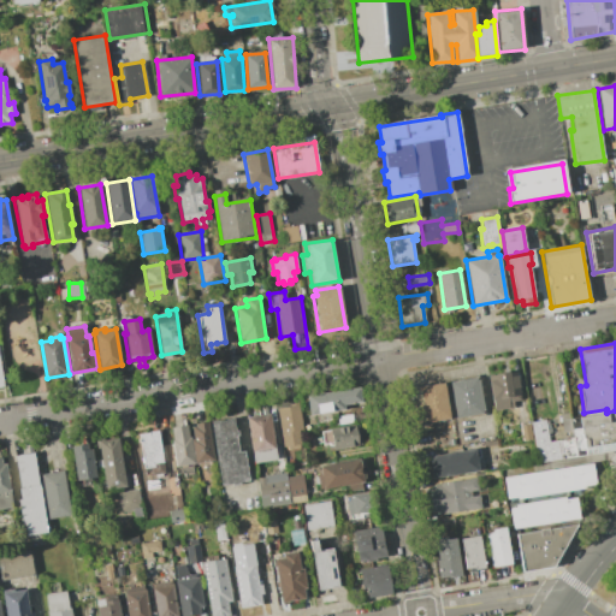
[(487,375),(495,374),(495,373),(508,371),(509,372),(516,371),(521,401),(510,403),(511,409),(492,412),(487,375)]
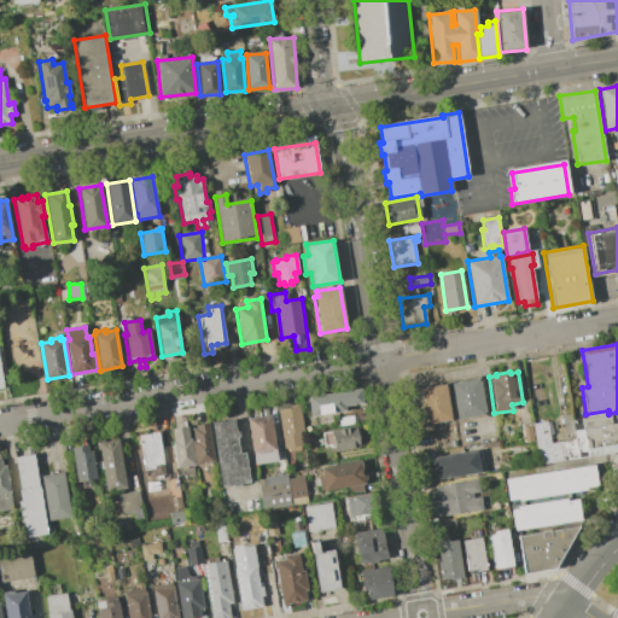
[(450,384),(479,378),(485,415),(456,420),(450,384)]
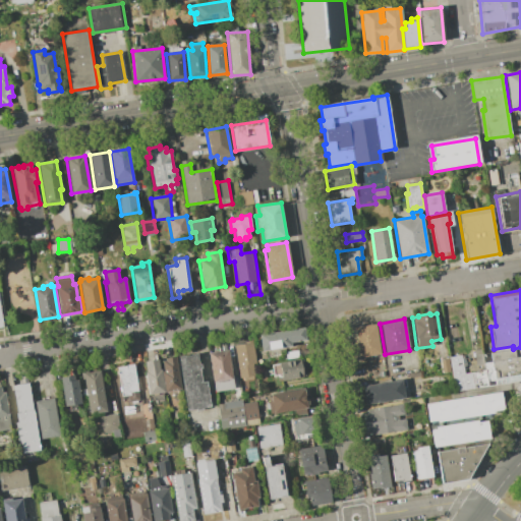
[(353,327),(377,324),(381,354),(355,358),(351,330),(353,330),(353,327)]
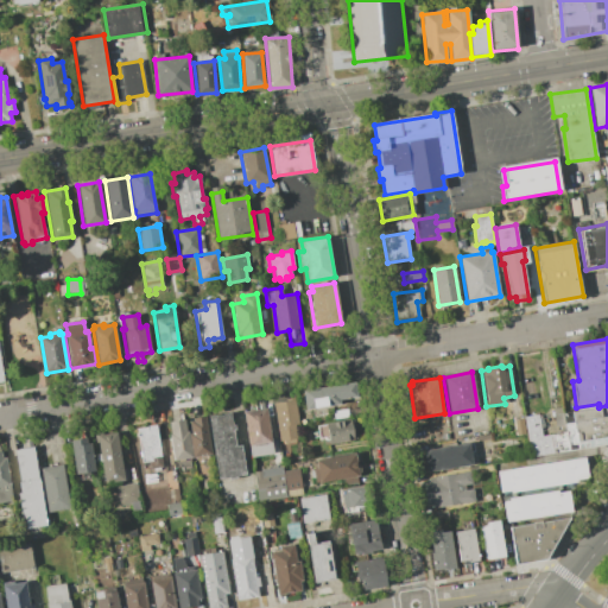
[(303,391),(355,382),(358,397),(339,399),(340,404),(305,410),(303,391)]
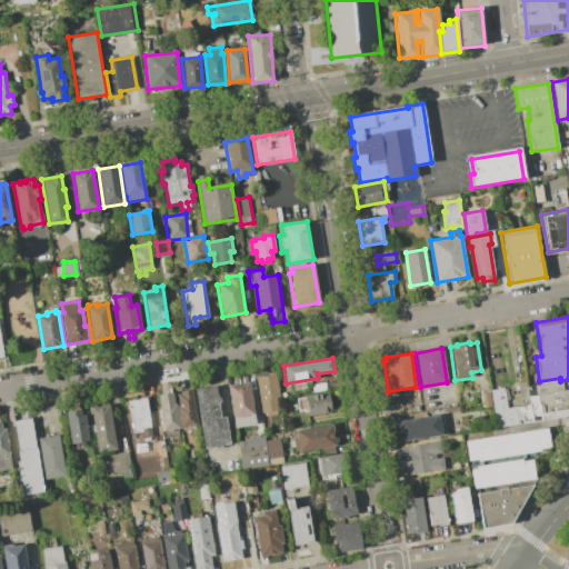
[(256,377),(277,373),(280,397),(276,397),(279,417),(262,419),(256,377)]
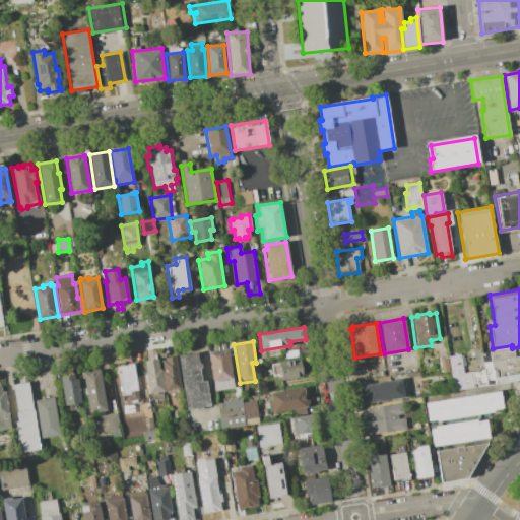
[(489,351),(512,348),(519,346),(519,380),(454,390),(448,356),(459,354),(461,354),(461,355),(466,354),(468,367),(463,368),(463,372),(483,369),(482,362),(490,361),(489,351)]
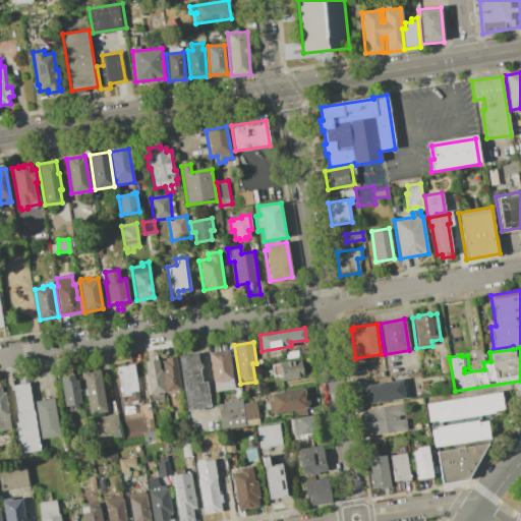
[(208,353),(228,349),(234,389),(214,392),(208,353)]
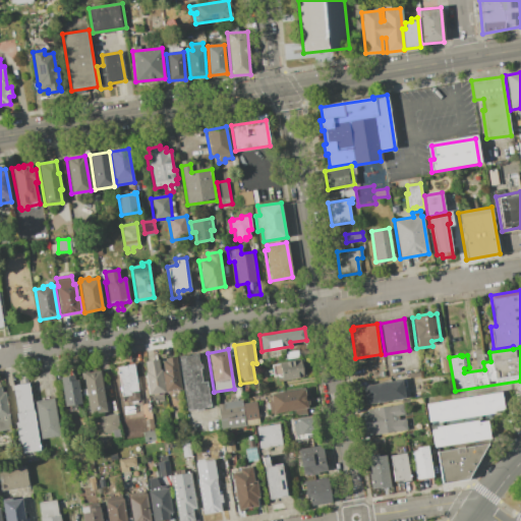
[(178,356),(184,355),(184,356),(191,355),(191,354),(198,353),(198,356),(200,356),(203,364),(204,363),(211,407),(187,411),(178,356)]
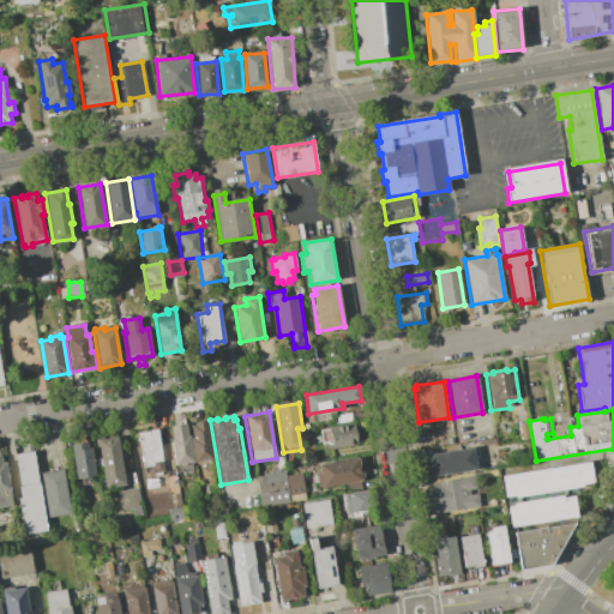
[(208,421),(214,459),(196,462),(192,438),(193,438),(191,426),(196,425),(194,422),(208,421)]
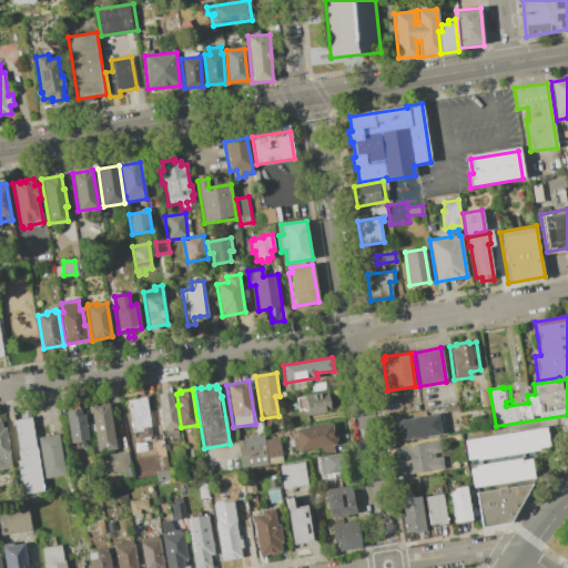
[(304,394),(330,389),(333,411),(306,415),(306,414),(304,414),(303,409),(297,409),(296,397),(304,396),(304,394)]
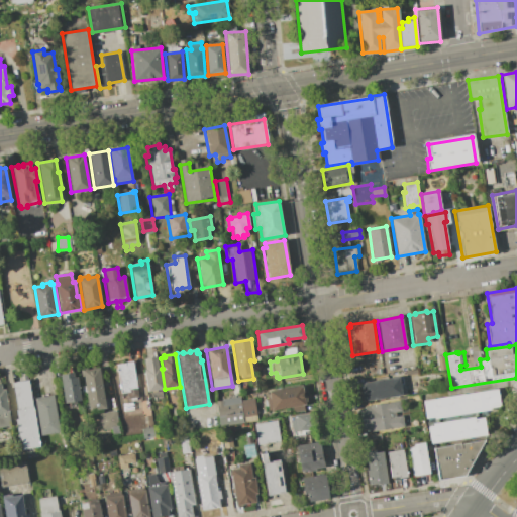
[(444,355),(447,369),(438,371),(435,357),(444,355)]
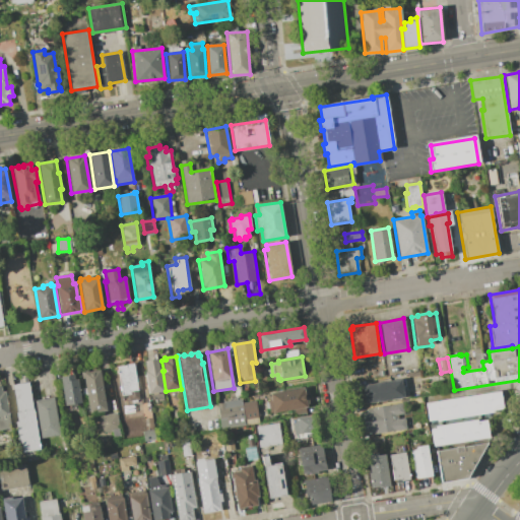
[(144,361),(157,359),(159,369),(160,369),(165,391),(148,394),(144,372),(146,371),(144,361)]
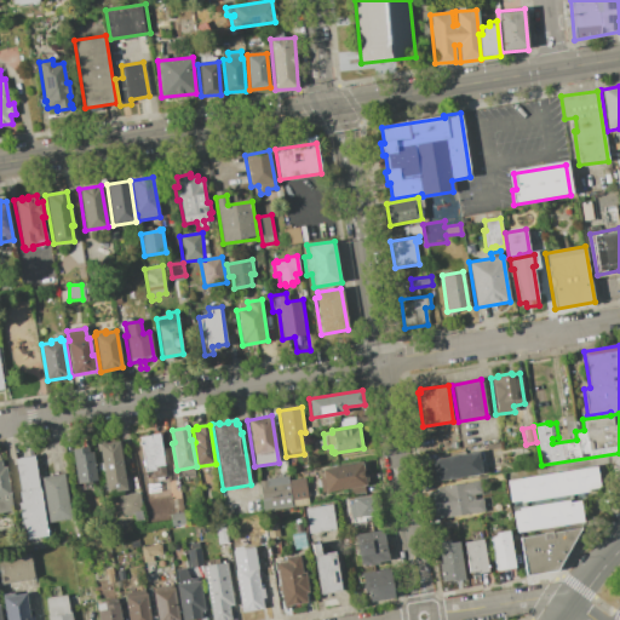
[(139,437),(159,434),(164,464),(154,466),(155,470),(151,470),(153,475),(145,476),(141,445),(139,445),(138,442),(141,442),(139,437)]
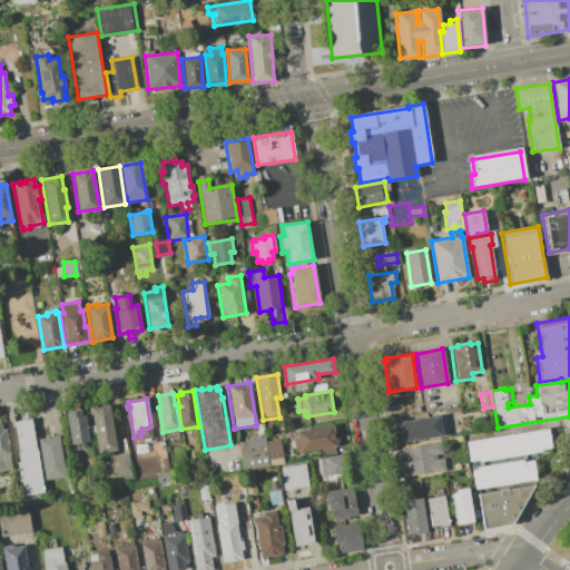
[(90,408),(109,405),(116,450),(97,453),(95,434),(90,434),(89,426),(92,425),(90,408)]
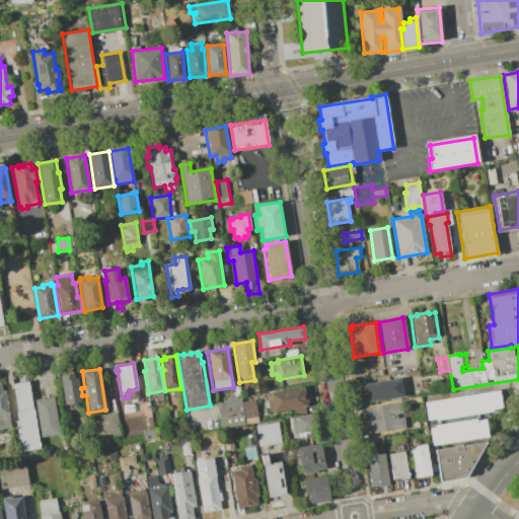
[(60,376),(73,374),(74,378),(77,378),(81,402),(65,404),(60,376)]
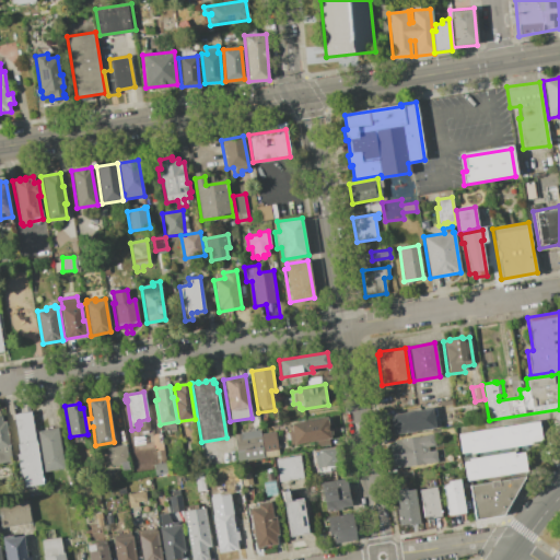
[(385,415),(432,408),(435,428),(388,435),(385,415)]
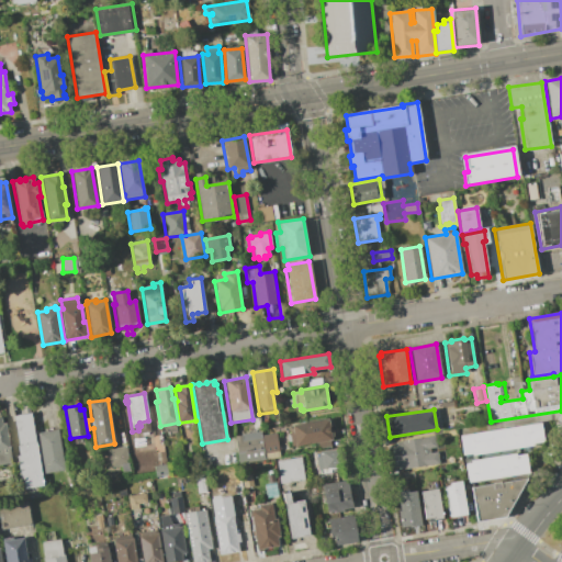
[(13,416),(30,413),(35,440),(18,444),(13,416)]
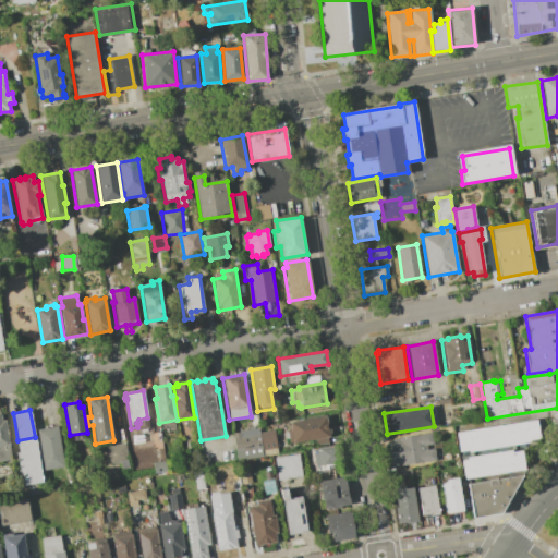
[(0,414),(1,421),(5,420),(13,459),(0,461),(0,414)]
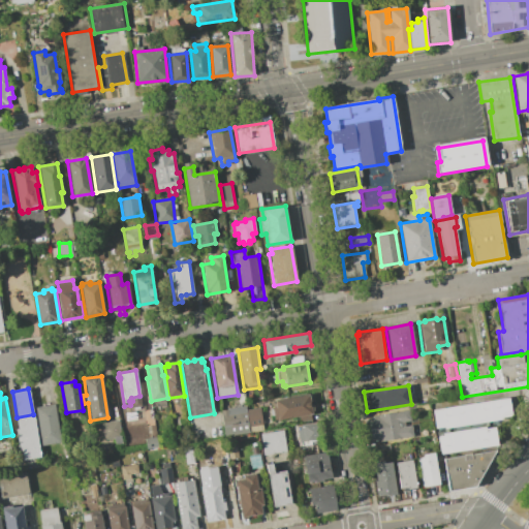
[(274,400),(309,395),(311,402),(313,402),(314,410),(312,411),(312,413),(310,414),(311,417),(300,419),(300,415),(277,419),(274,400)]
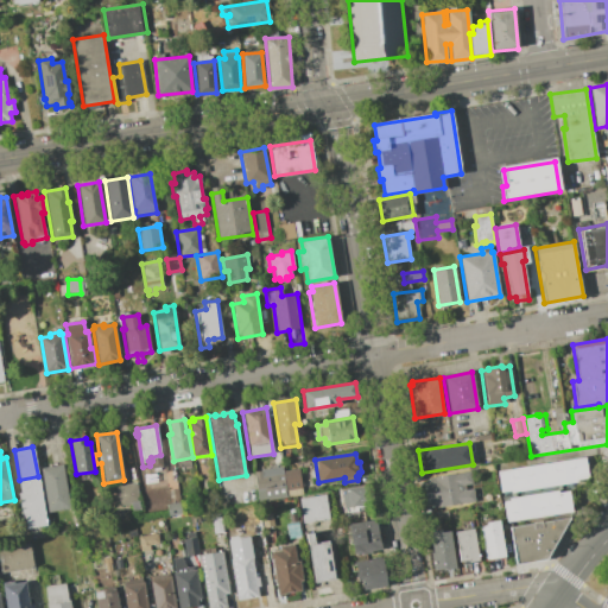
[(584,456),(588,479),(500,495),(496,472),(584,456)]
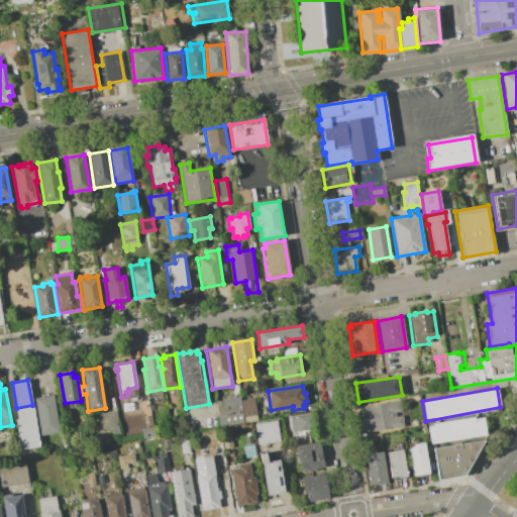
[(407,395),(420,393),(421,401),(408,403),(407,395)]
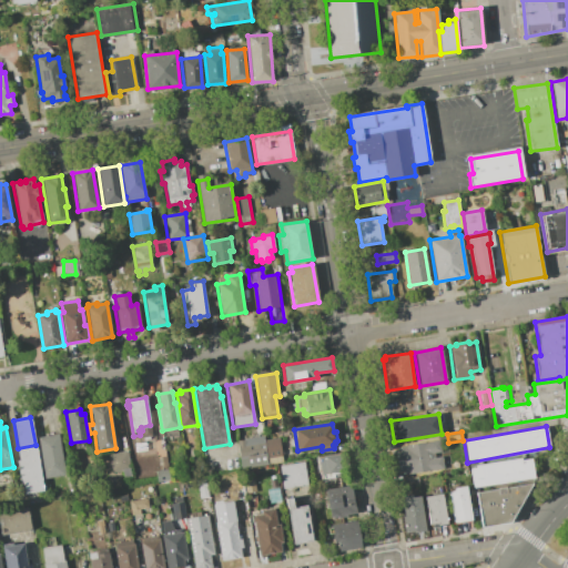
[(38,437),(58,434),(64,476),(44,479),(38,437)]
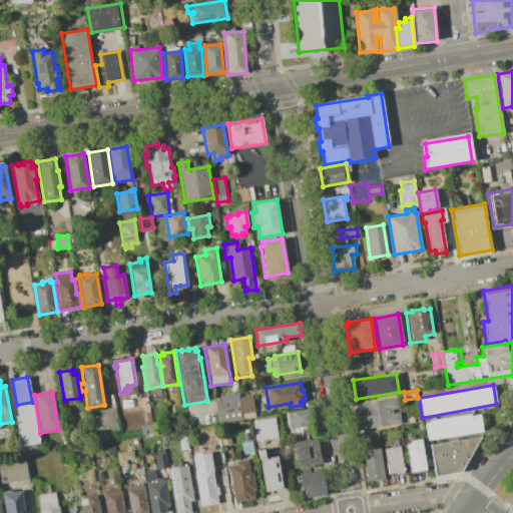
[(251,395),(255,417),(242,419),(238,398),(251,395)]
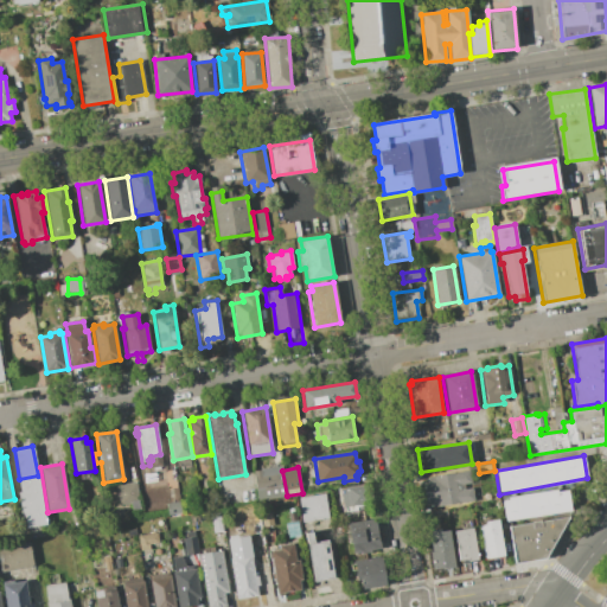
[(253,472),(269,468),(269,472),(282,470),(282,471),(287,496),(287,502),(273,504),(270,490),(256,492),(253,472)]
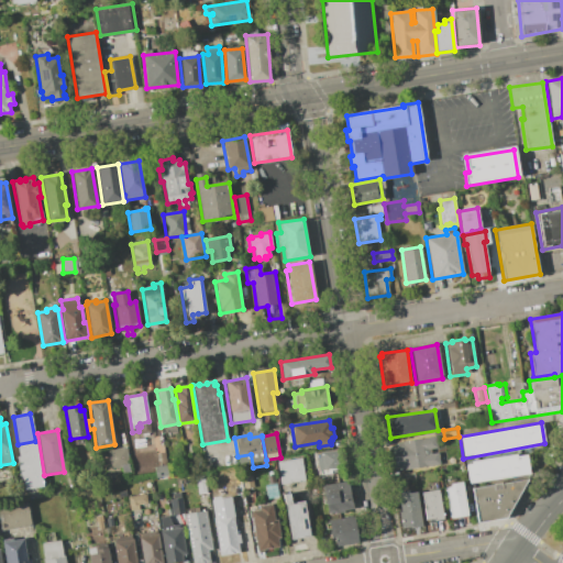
[(392,448),(397,446),(397,442),(437,437),(441,465),(395,472),(392,448)]
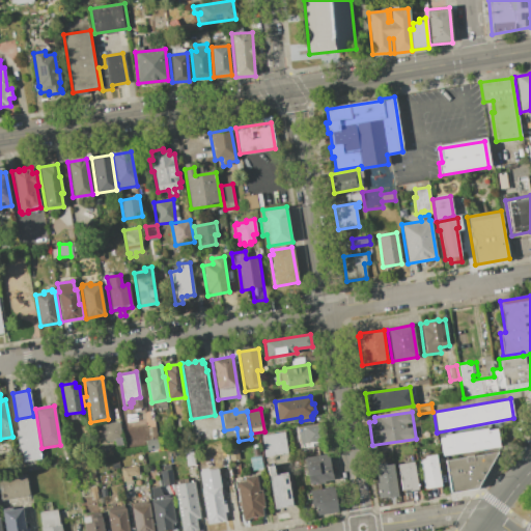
[(17,421),(33,418),(40,458),(23,462),(22,451),(19,452),(16,430),(18,430),(17,421)]
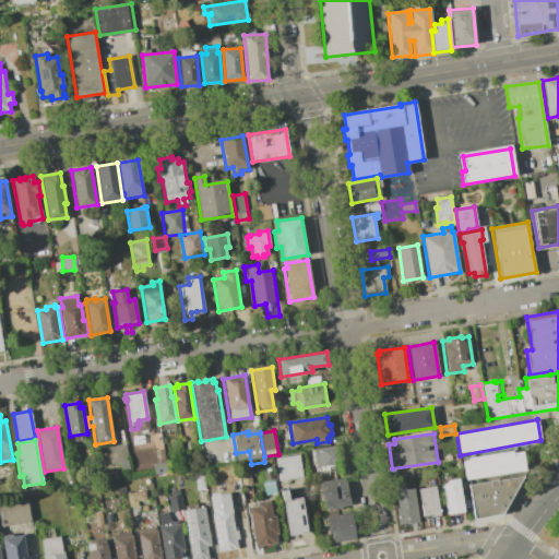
[(106,448),(126,443),(131,471),(122,473),(120,464),(110,465),(106,448)]
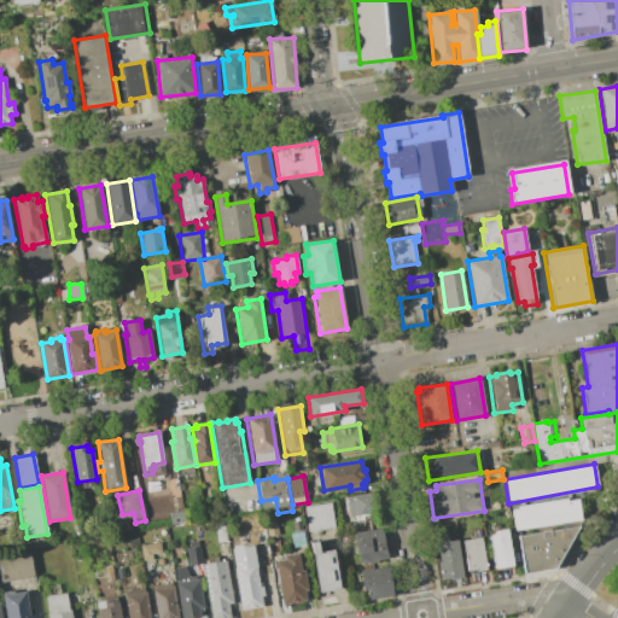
[(353,496),(372,494),(375,513),(368,514),(369,519),(362,520),(361,516),(349,517),(345,499),(353,497),(353,496)]
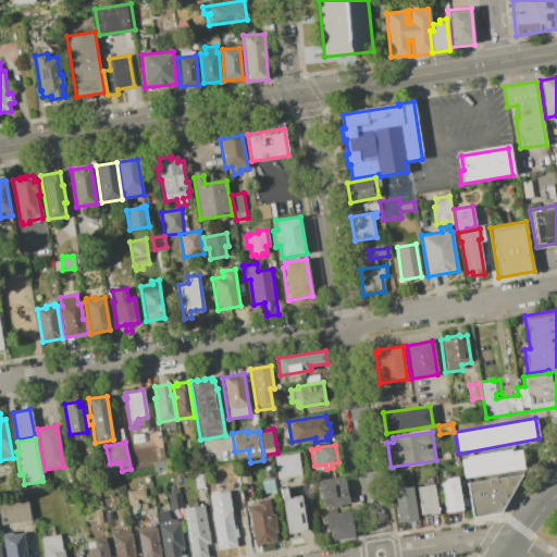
[(462,479),(459,458),(522,447),(525,468),(462,479)]
